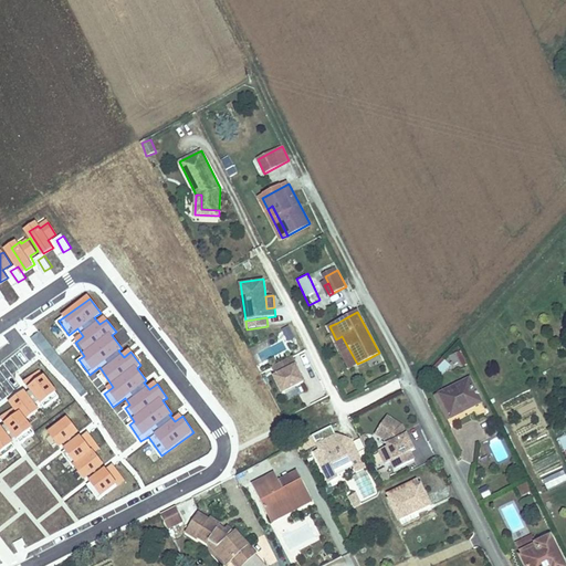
[(284,327),(286,341),(294,339),(292,326),(284,327)]
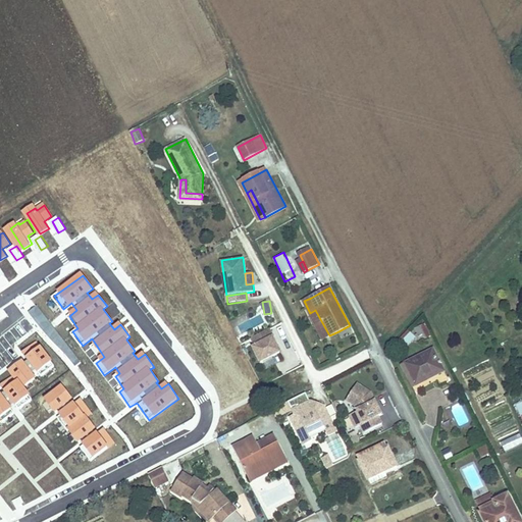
[(315,310),(310,313),(323,338),(329,335),(315,310)]
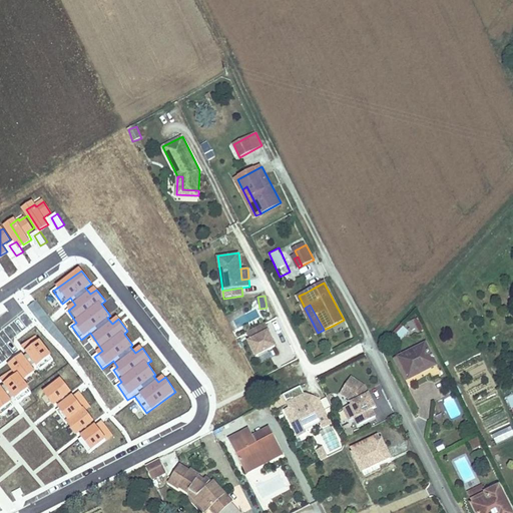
[(407,322),(410,334),(422,332),(419,319),(407,322)]
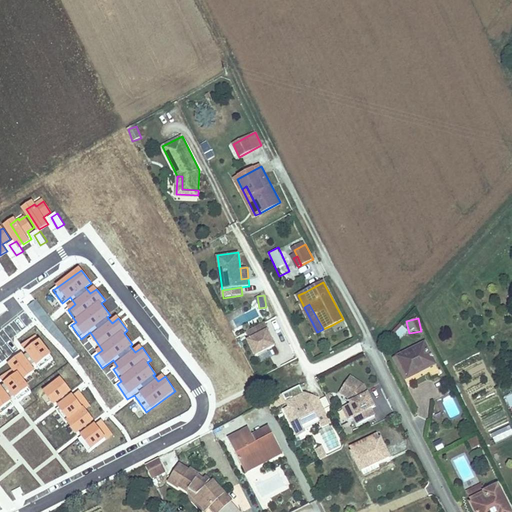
[(248,342),(255,356),(259,354),(261,360),(269,356),(266,351),(275,346),(264,324),(246,334),(250,340),(248,342)]
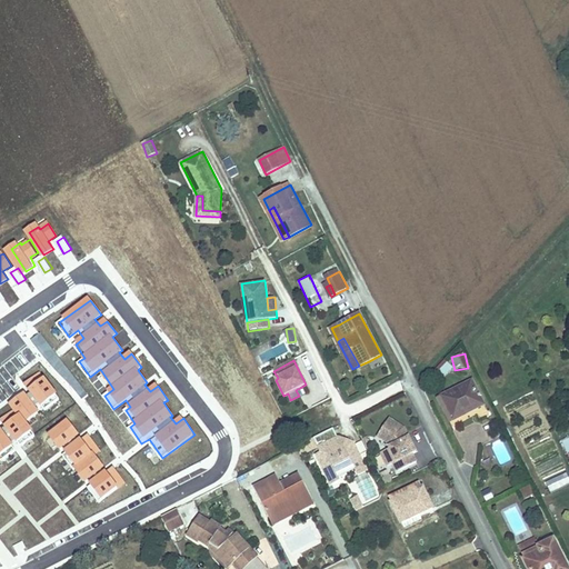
[(433,372),(440,380),(452,369),(446,361),(433,372)]
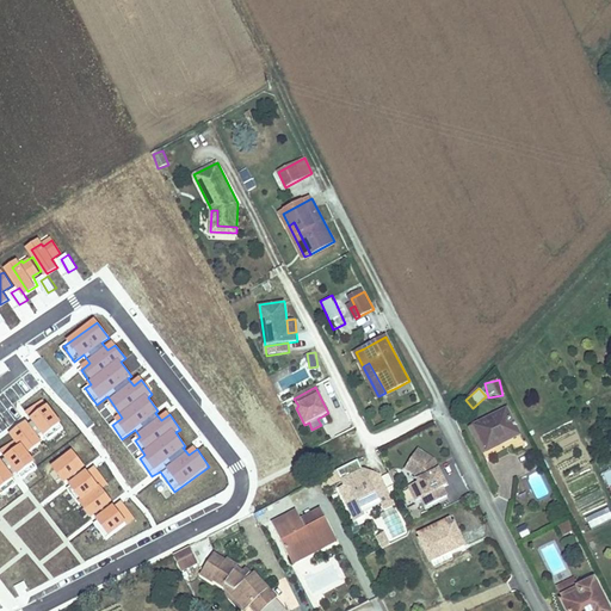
[(1,464),(0,464),(0,493),(1,493),(2,494),(17,483),(11,476),(18,470),(24,477),(38,467),(28,452),(42,443),(37,437),(44,432),(49,439),(65,427),(49,408),(35,419),(38,424),(31,430),(28,424),(19,430),(23,436),(18,440),(23,448),(8,458),(12,464),(5,469),(1,464)]
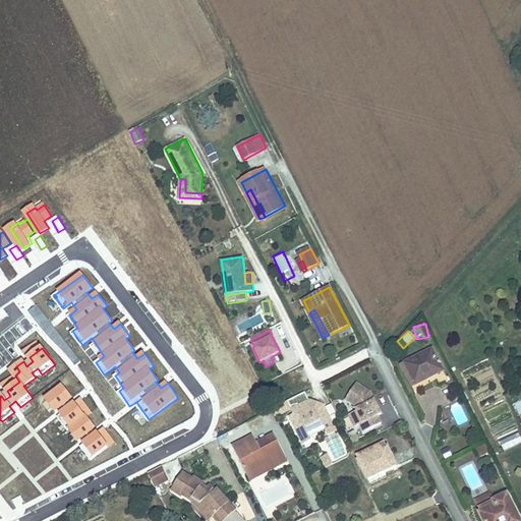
[(406,363),(417,384),(444,370),(433,349),(406,363)]
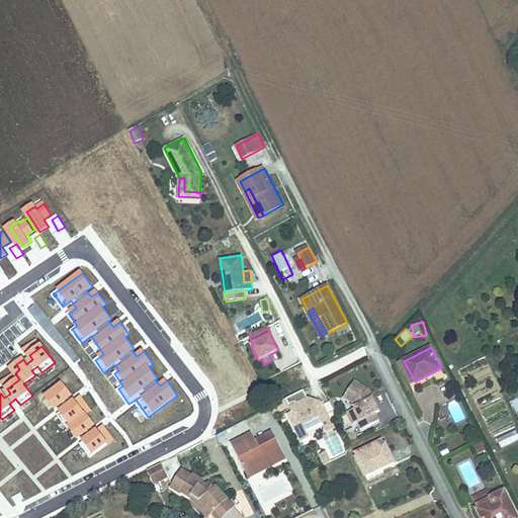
[(379,411),(368,390),(355,380),(344,397),(353,403),(361,419),(357,421),(361,429),(379,420),(375,413),(379,411)]
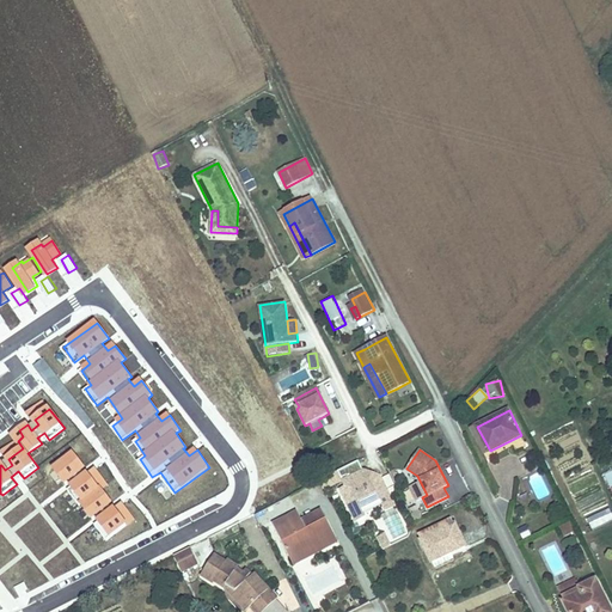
[(97,524),(108,539),(135,519),(124,503),(111,513),(106,507),(112,502),(105,493),(99,497),(96,493),(108,483),(97,467),(85,476),(81,471),(85,467),(74,453),(55,467),(67,482),(71,479),(75,485),(71,489),(80,503),(83,501),(95,516),(99,513),(103,519),(97,524)]
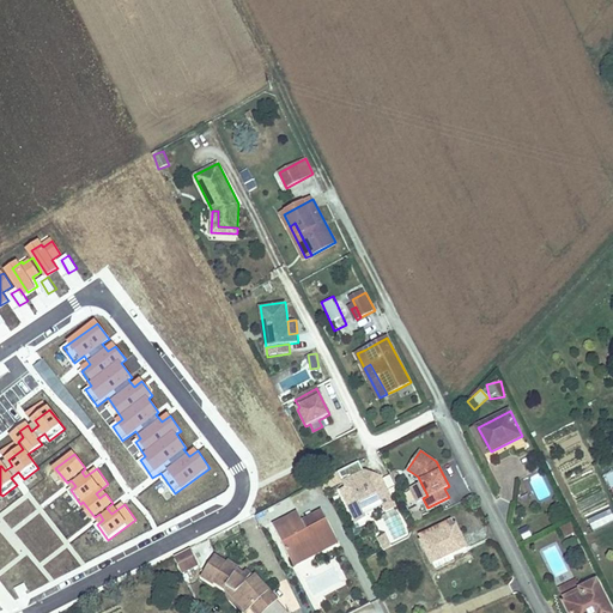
[(358,462),(338,472),(344,483),(347,480),(352,490),(343,495),(357,523),(366,517),(363,510),(381,502),(386,513),(396,507),(381,477),(375,480),(365,475),(358,462)]
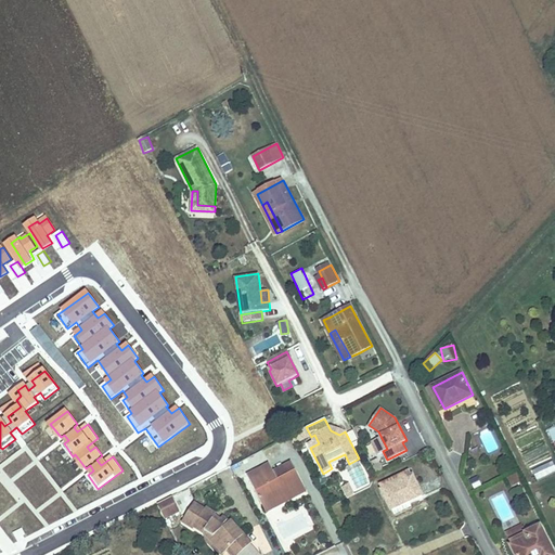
[(536,480),(554,473),(554,467),(553,461),(531,469),(536,480)]
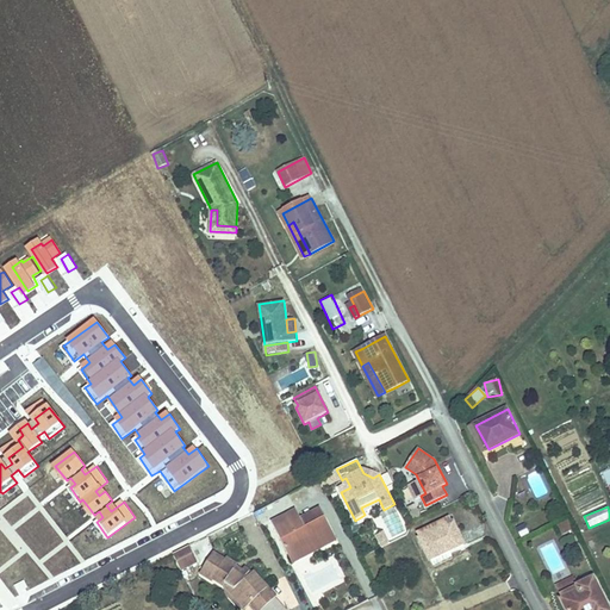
[(272,522),(288,555),(312,542),(316,551),(336,540),(325,518),(305,528),(300,520),(296,510),(272,522)]
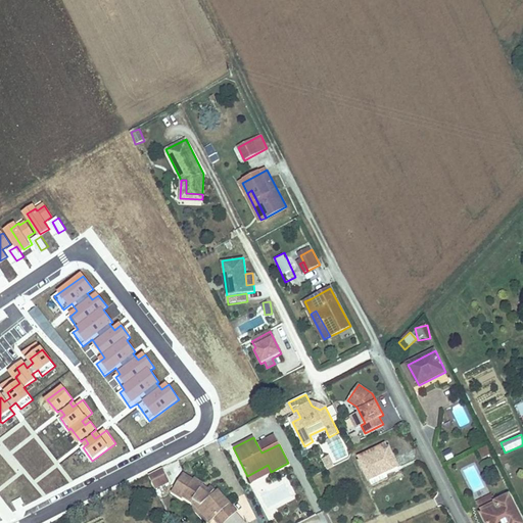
[(275,437),(257,445),(262,453),(279,444),(275,437)]
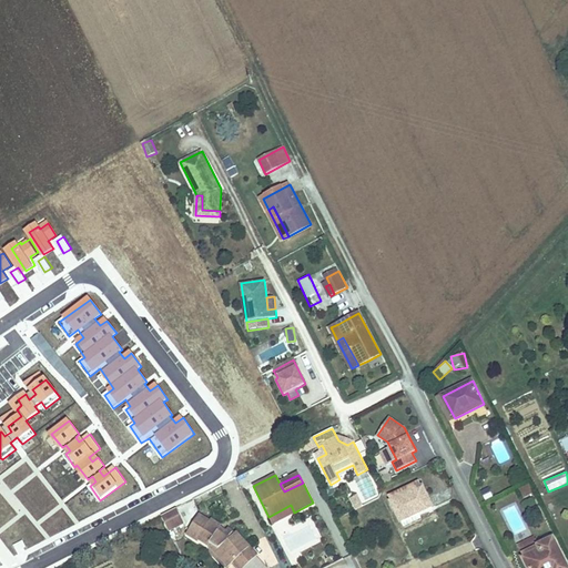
[(530,480),(519,487),(523,495),(535,488),(530,480)]
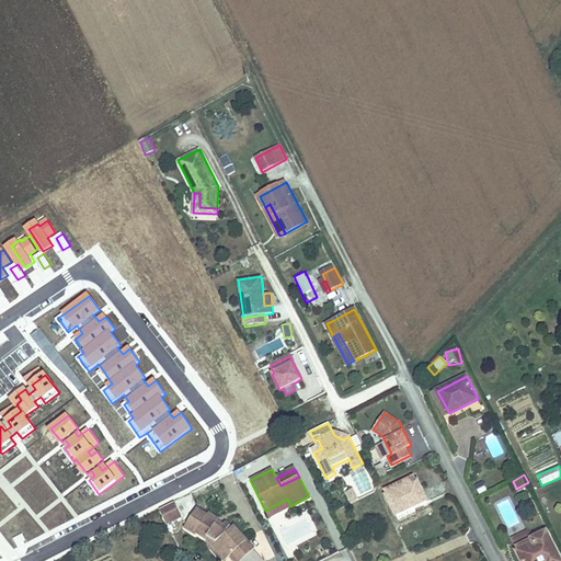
[(387,495),(397,516),(414,507),(426,502),(414,476),(396,484),(398,490),(387,495)]
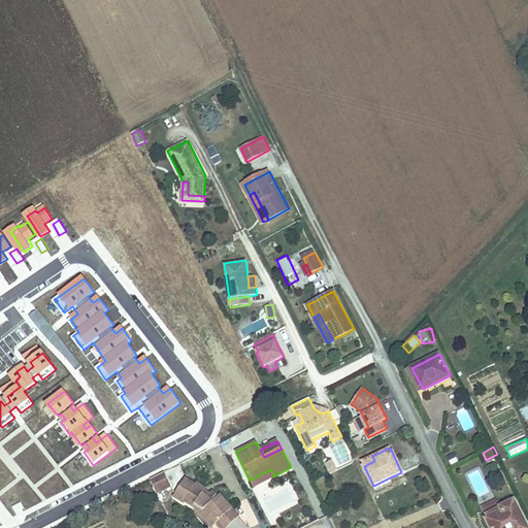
[(337,470),(332,460),(327,463),(332,472),(337,470)]
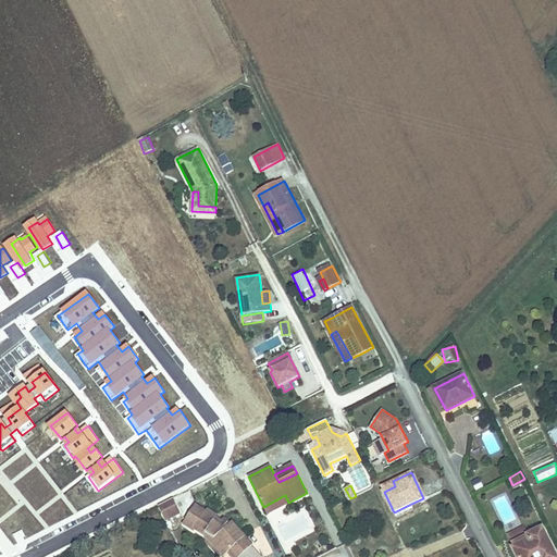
[(285,495),(263,507),(267,514),(288,503),(285,495)]
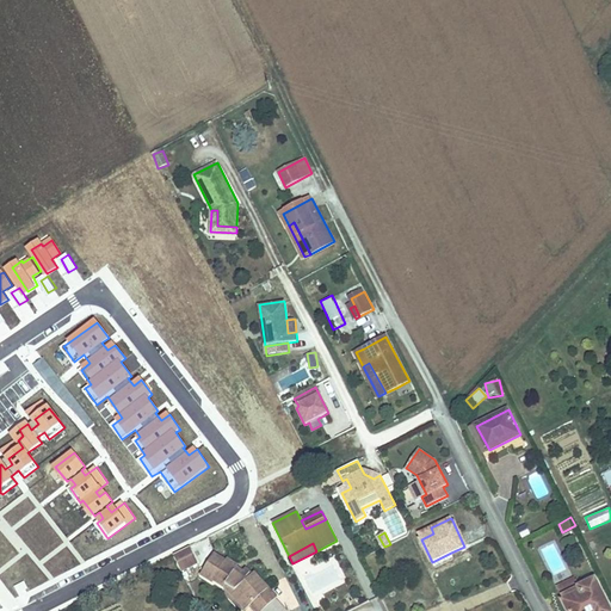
[(190,548),(174,555),(181,569),(197,562),(190,548)]
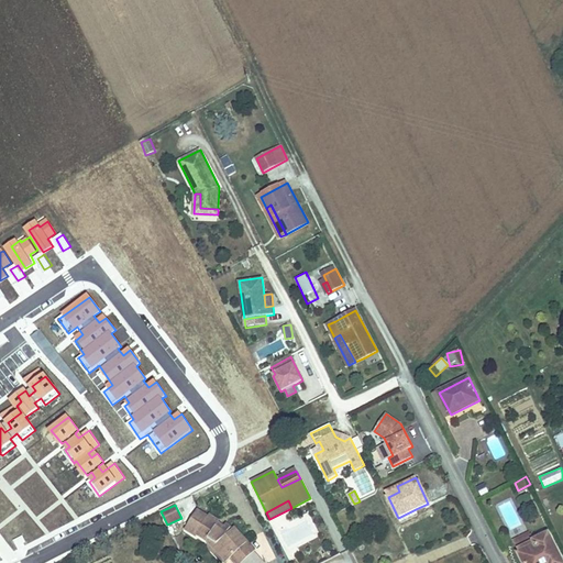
[(196,512),(185,530),(197,538),(198,537),(208,542),(208,541),(213,544),(220,550),(229,559),(231,558),(236,562),(242,562),(254,551),(232,529),(231,530),(224,526),(221,531),(214,527),(217,522),(207,517),(205,520),(200,517),(200,516),(196,512)]
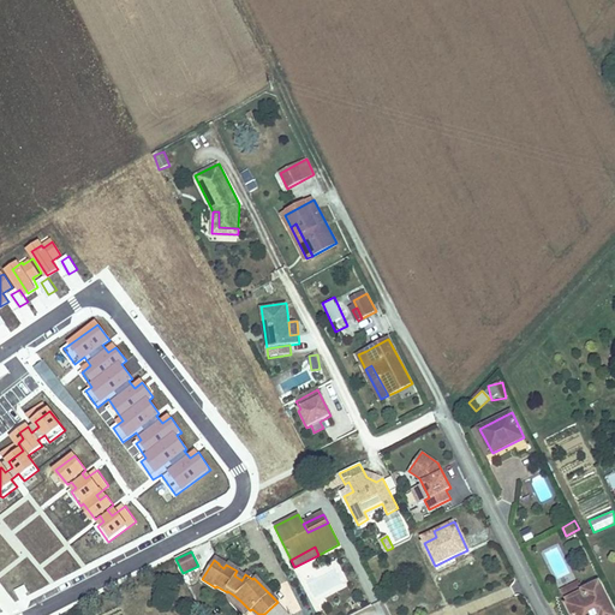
[(614,614),(599,585),(567,601),(573,614),(614,614)]
